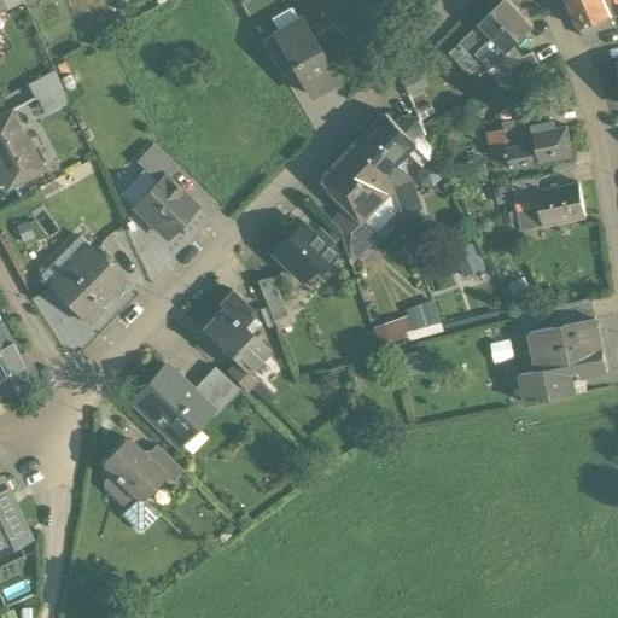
[(506,0),(479,27),(460,46),(450,57),(471,77),(481,68),(487,74),(534,29),(506,0)]
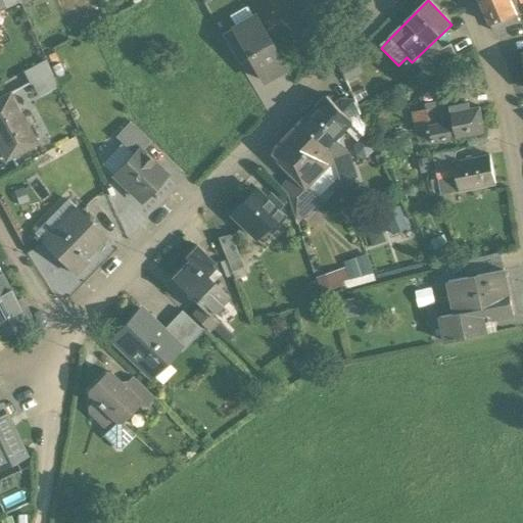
[(508,0),(484,0),(478,2),(488,26),(495,22),(497,28),(507,25),(505,19),(515,14),(508,0)]
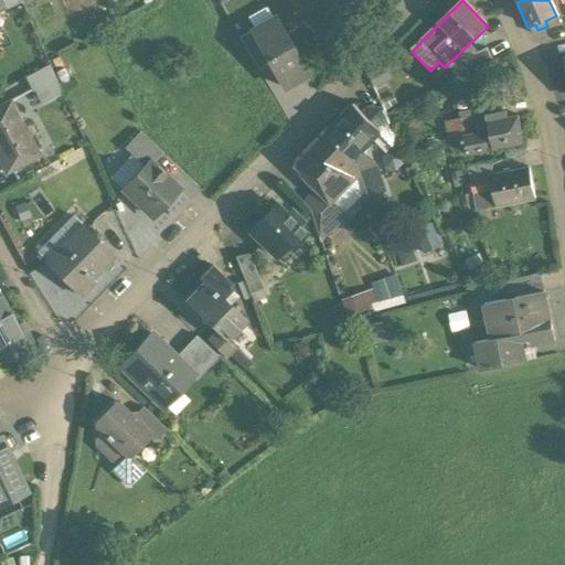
[(276,18),(249,32),(268,65),(283,89),(308,75),(276,18)]
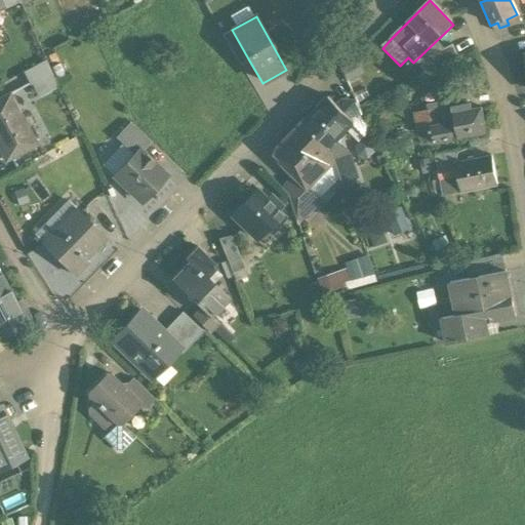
[(232,30),(221,36),(239,66),(249,61),(232,30)]
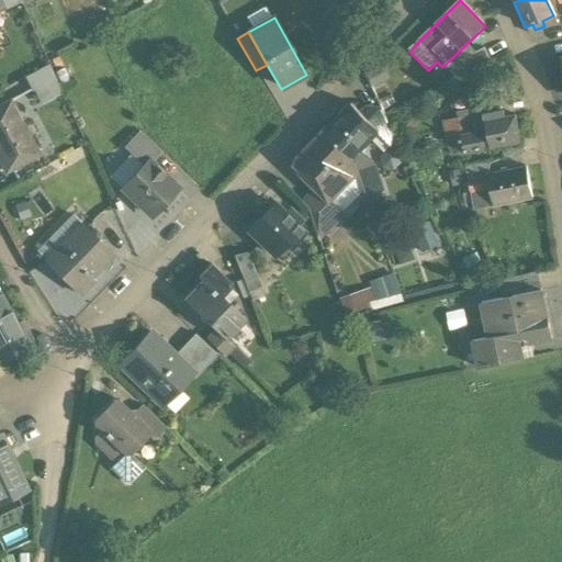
[(483,49),(449,68),(456,80),(490,62),(483,49)]
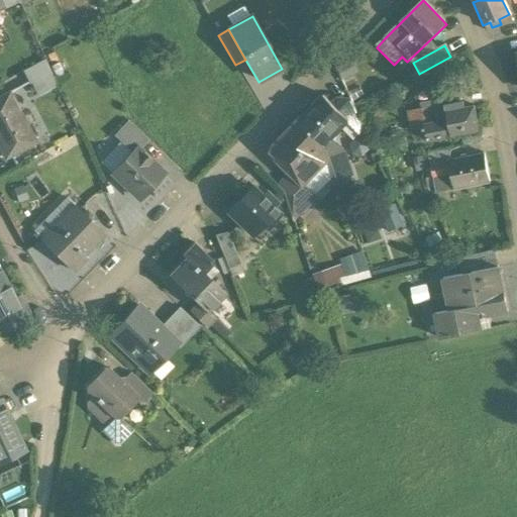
[(44,60),(23,72),(30,85),(31,84),(39,98),(47,94),(40,80),(50,74),(44,60)]
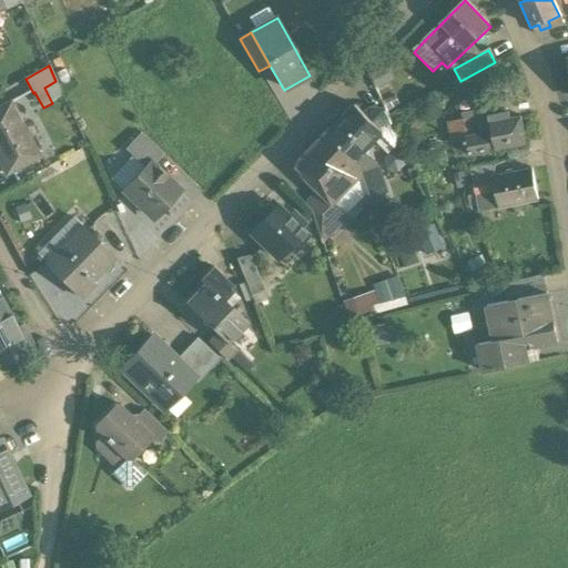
[(40,158),(11,103),(0,109),(0,163),(6,175),(40,158)]
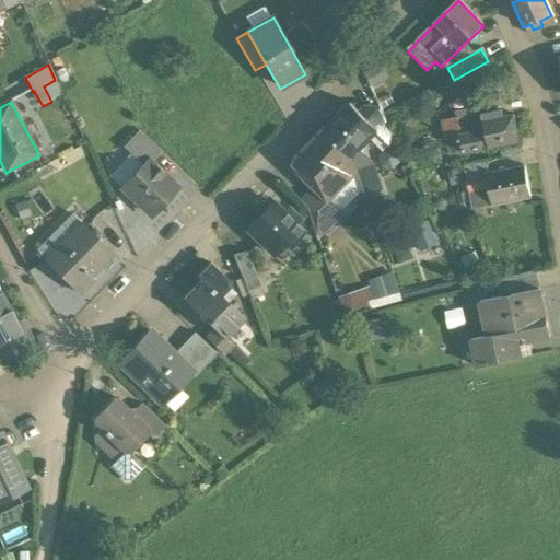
[(376,131),(350,105),(324,131),(351,158),(358,151),(376,131)]
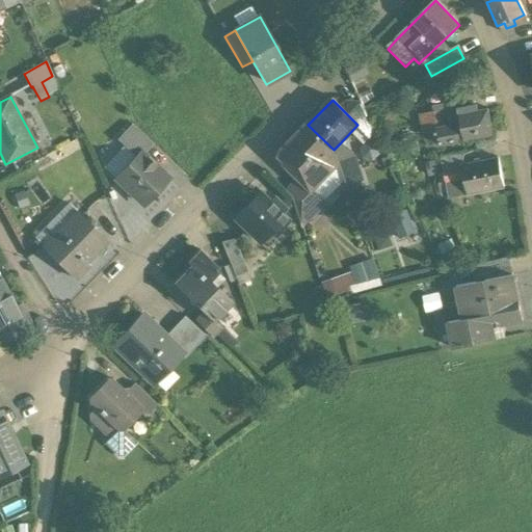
[(475,107),(466,109),(467,114),(459,115),(461,127),(464,141),(469,140),(493,135),(487,110),(476,112),(475,107)]
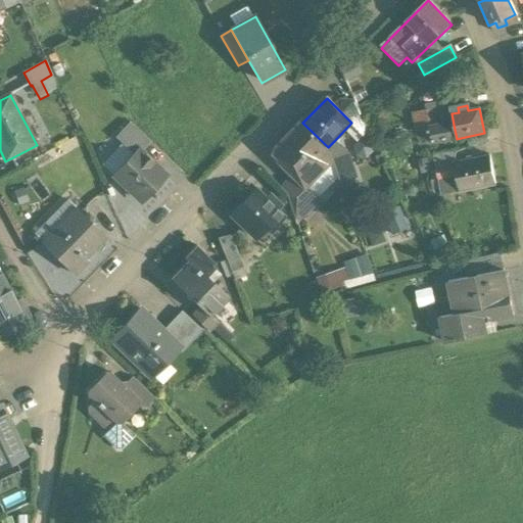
[(427,110),(413,113),(417,134),(430,132),(430,130),(431,129),(427,110)]
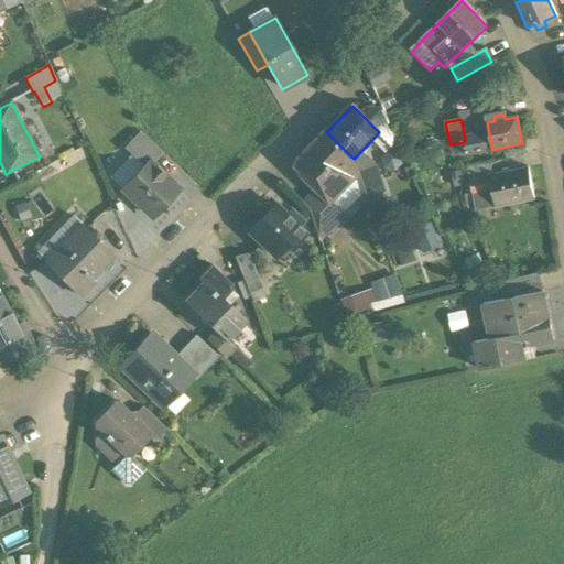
[(162,154),(140,132),(123,151),(143,169),(148,164),(150,166),(162,154)]
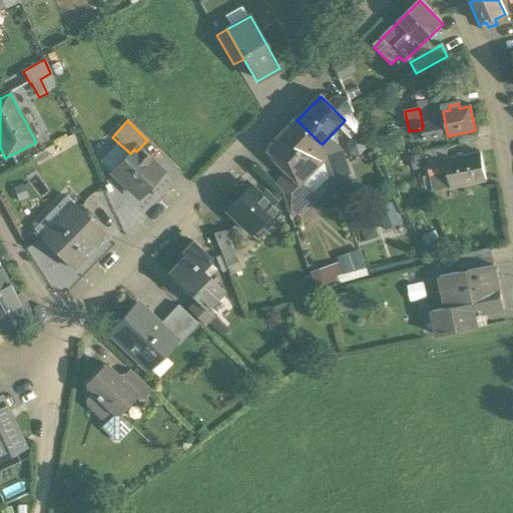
[(322,144),(297,120),(295,122),(298,125),(287,137),(288,138),(285,141),(277,142),(273,146),(272,155),(290,172),(302,183),(303,183),(327,157),(323,146),(322,144)]
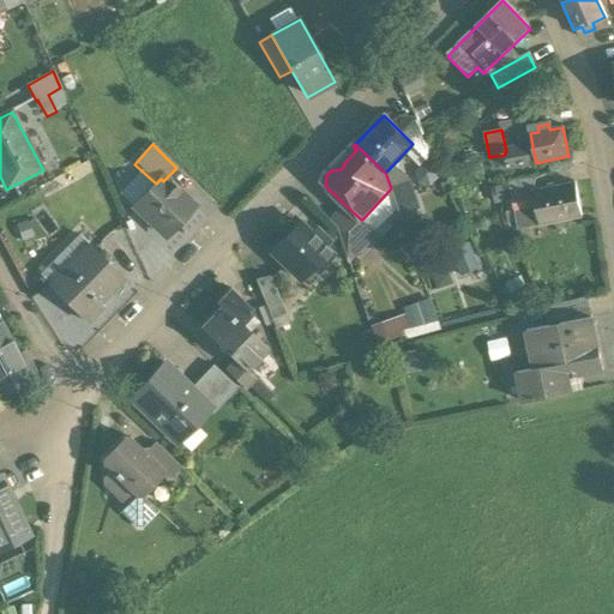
[(506,151),(505,152),(505,155),(507,169),(536,163),(533,146),(506,151)]
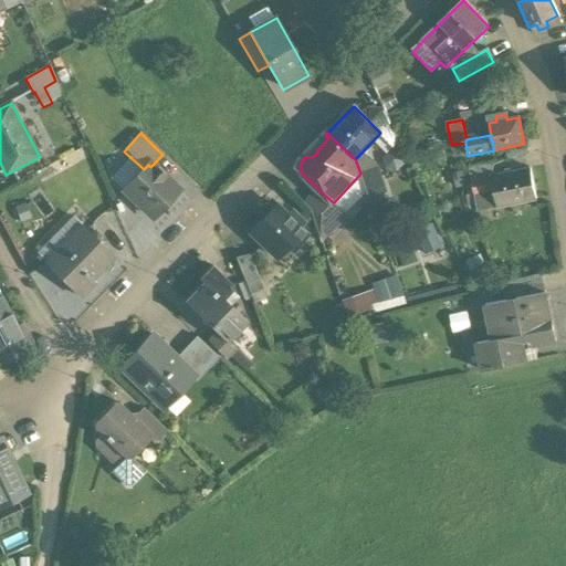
[(524,144),(499,149),(502,160),(526,156),(524,144)]
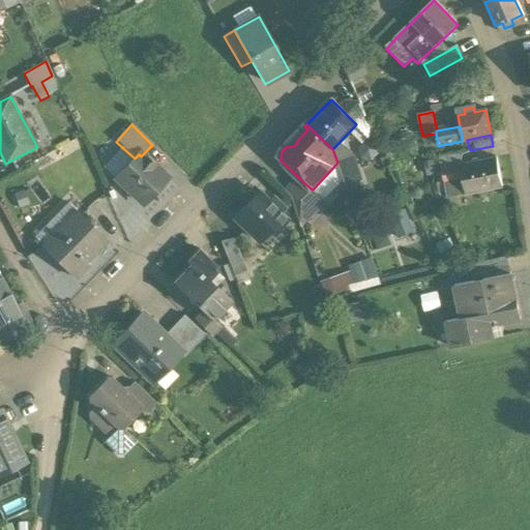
[(352,156),(339,143),(332,149),(333,151),(337,163),(349,194),(361,188),(358,181),(359,181),(351,156),(352,156)]
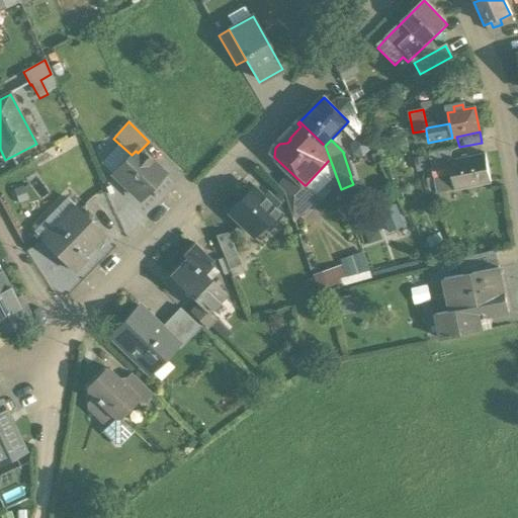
[(449,149),(429,153),(431,166),(436,194),(455,191),(450,163),(451,162),(449,149)]
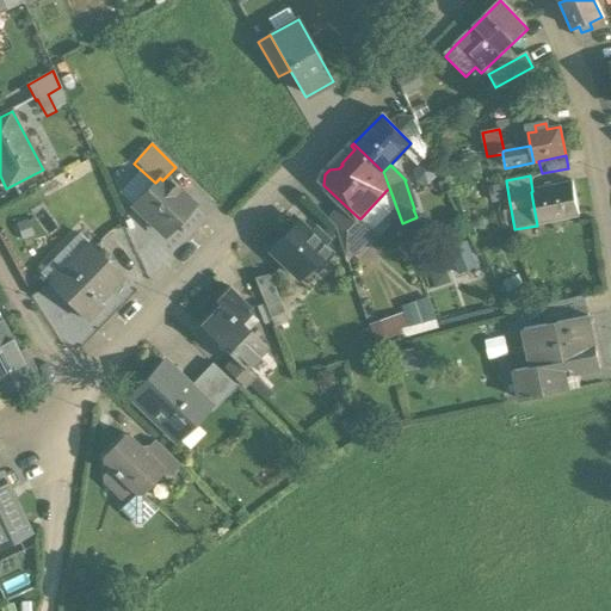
[(155,183),(133,208),(160,233),(173,229),(192,208),(162,180),(160,178),(155,183)]
